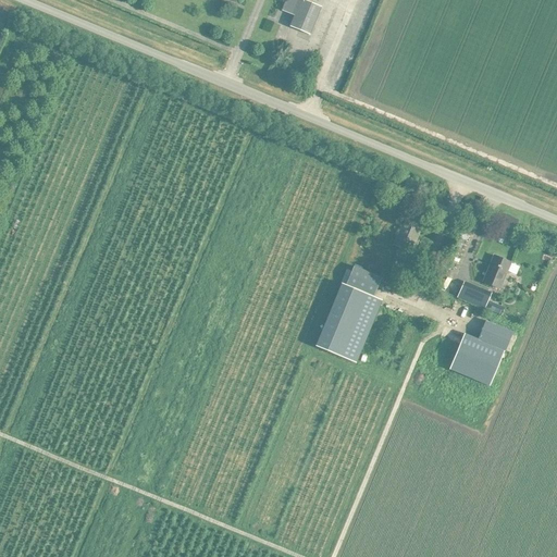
[(308,34),(320,7),(304,0),(299,0),(299,3),(292,0),(284,0),(281,10),(294,15),(289,26),(308,34)]
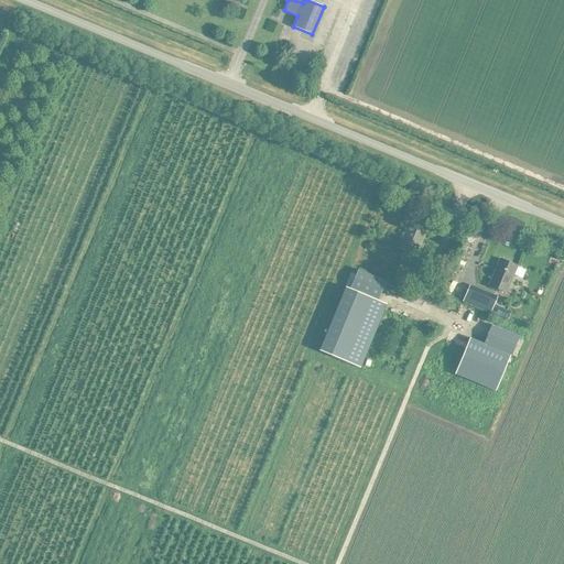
[(415,255),(426,228),(409,220),(398,248),(415,255)]
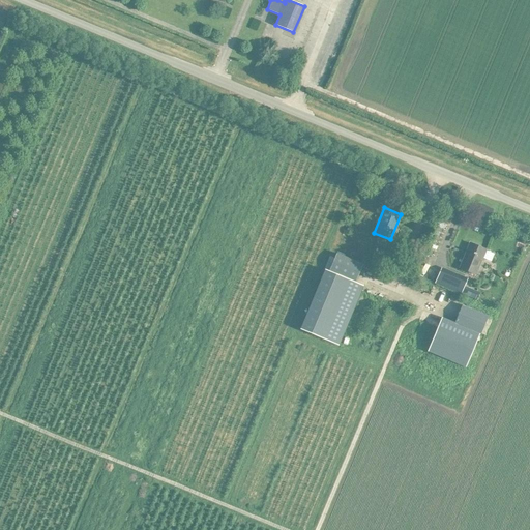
[(475,274),(486,249),(469,242),(459,268),(475,274)]
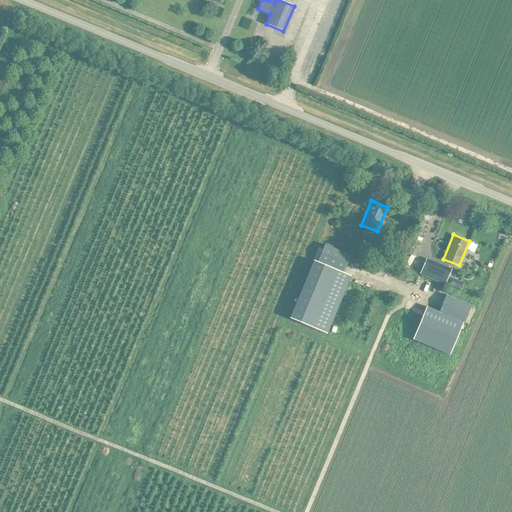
[(350,255),(324,244),(317,262),(342,272),(350,255)]
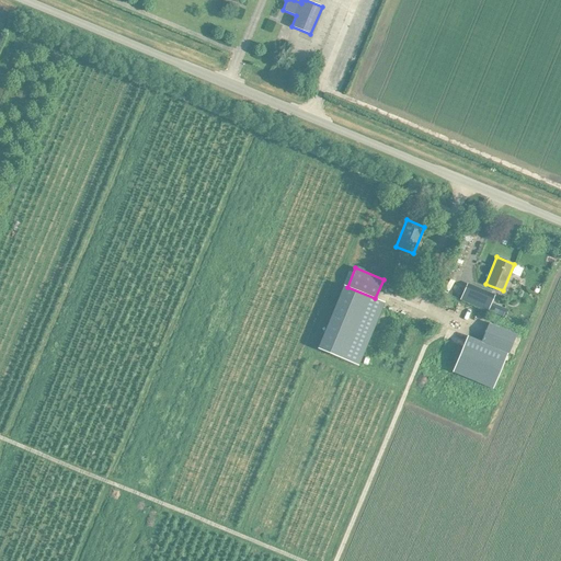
[(438,276),(437,283),(446,285),(448,278),(438,276)]
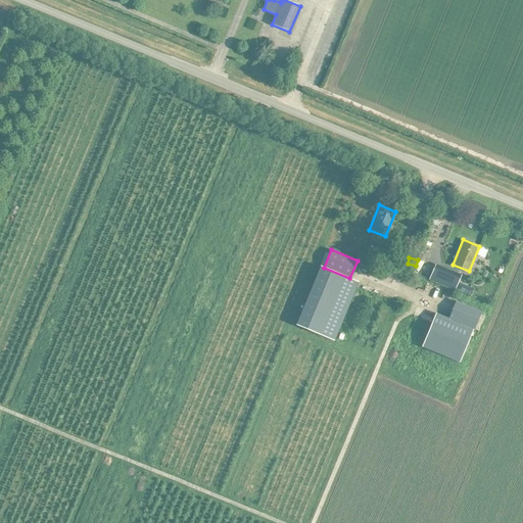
[(320,266),(295,325),(333,341),(358,282),(349,278),(324,268),(320,266)]
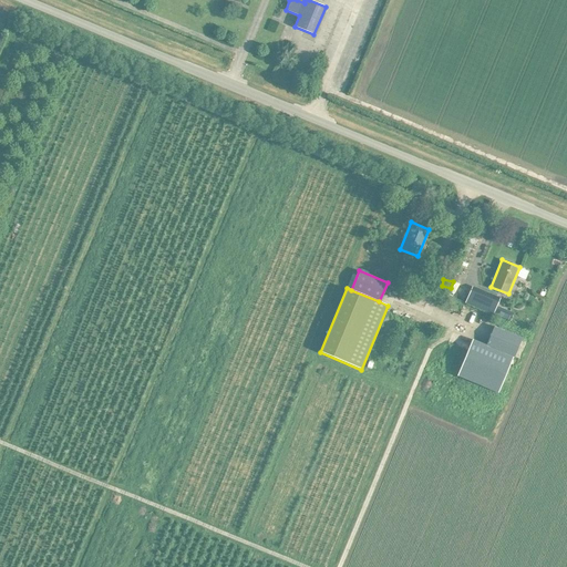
[(485,346),(513,357),(514,357),(522,338),(493,326),(485,346)]
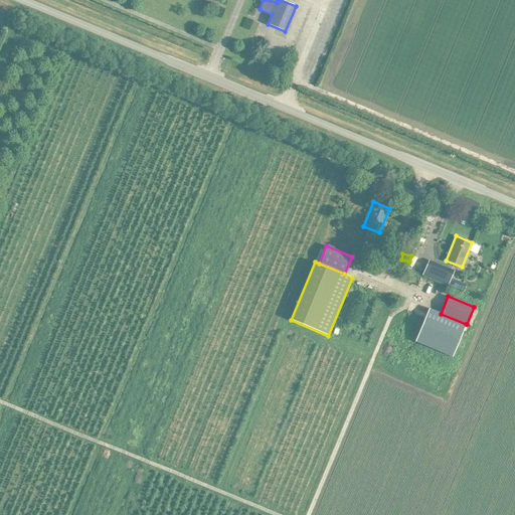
[(452,358),(466,324),(441,314),(428,309),(414,343),(452,358)]
